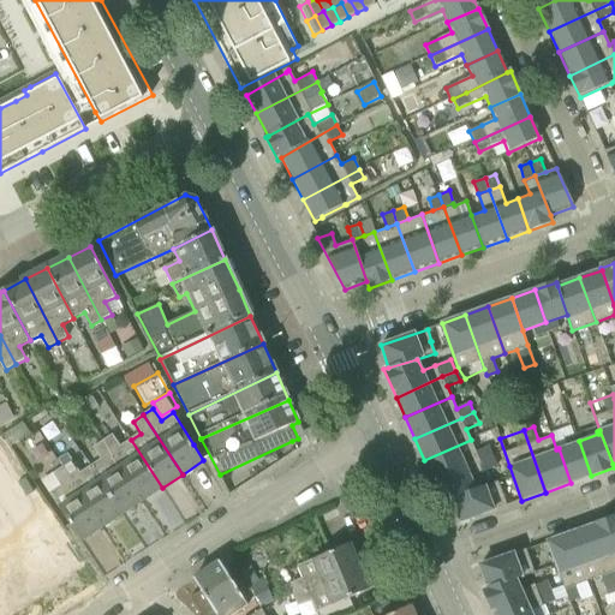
[(142,501),(162,488),(131,440),(120,447),(113,435),(103,441),(142,501)]
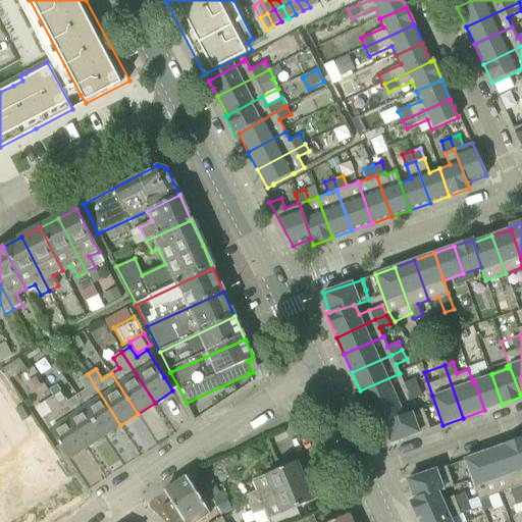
[(369,411),(407,395),(407,394),(408,393),(420,387),(416,379),(405,384),(400,373),(360,390),(369,411)]
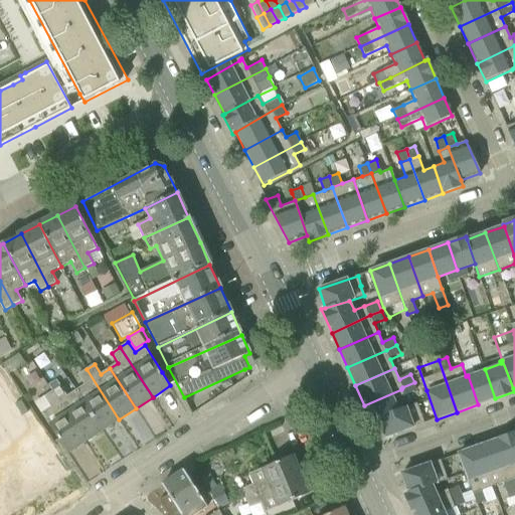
[(103,431),(119,419),(87,369),(77,375),(84,385),(76,390),(103,431)]
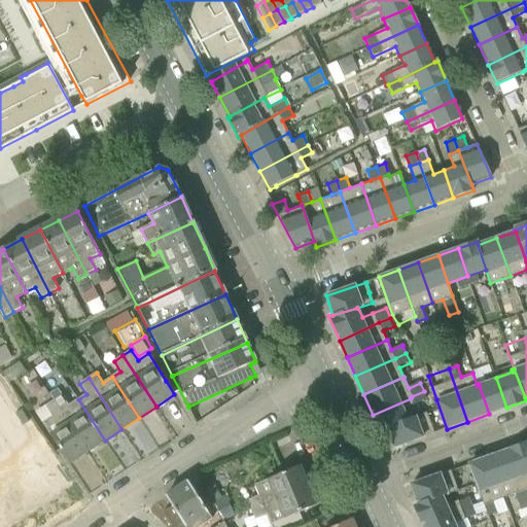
[(489,414),(506,408),(496,378),(479,384),(489,414)]
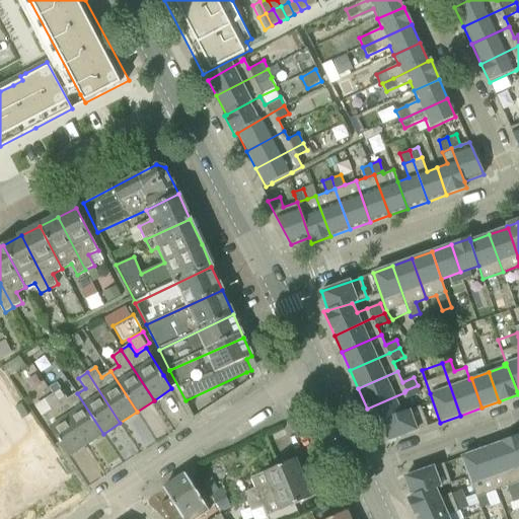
[(87,444),(103,434),(77,393),(68,399),(56,382),(49,386),(54,394),(87,444)]
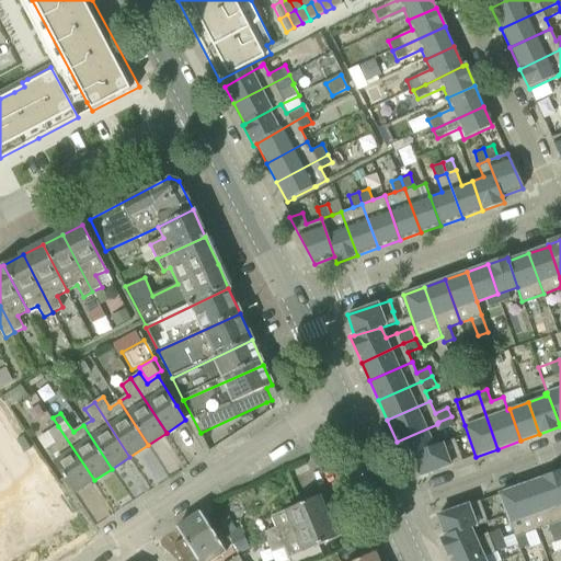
[(413,457),(434,447),(430,436),(441,431),(455,425),(451,416),(438,422),(437,423),(437,424),(397,442),(404,459),(413,457)]
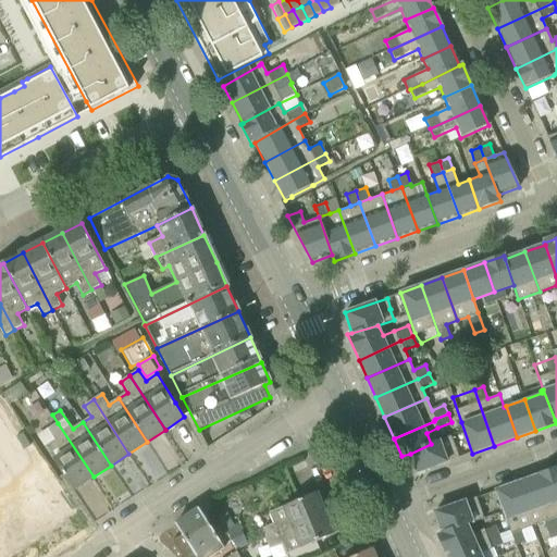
[(74,490),(94,477),(58,423),(48,430),(54,441),(46,446),(74,490)]
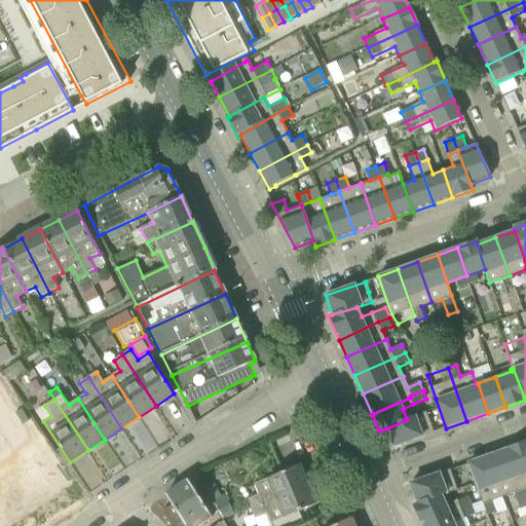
[(15,413),(23,425),(29,421),(22,410),(15,413)]
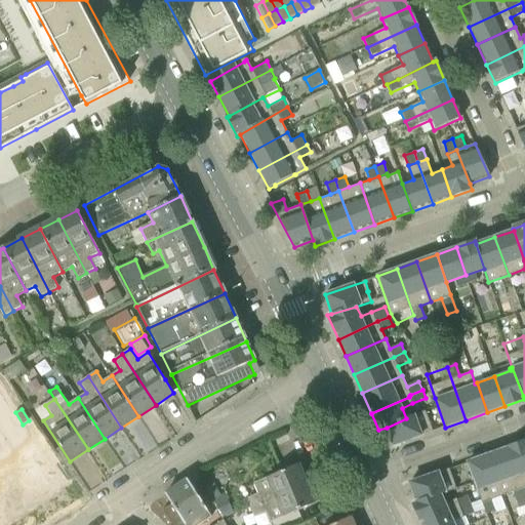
[(393,446),(422,436),(415,414),(406,418),(387,428),(393,446)]
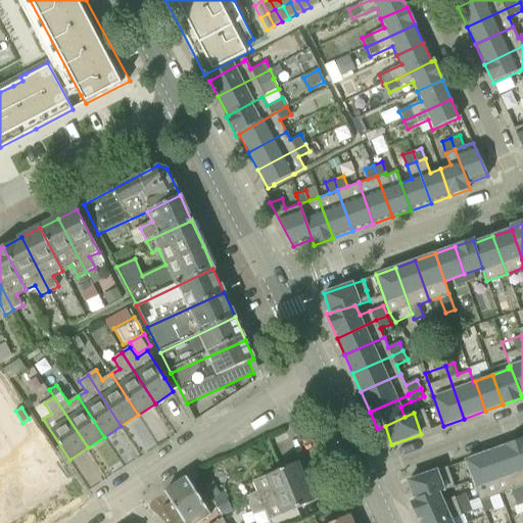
[(21,449),(29,445),(21,435),(15,439),(21,449)]
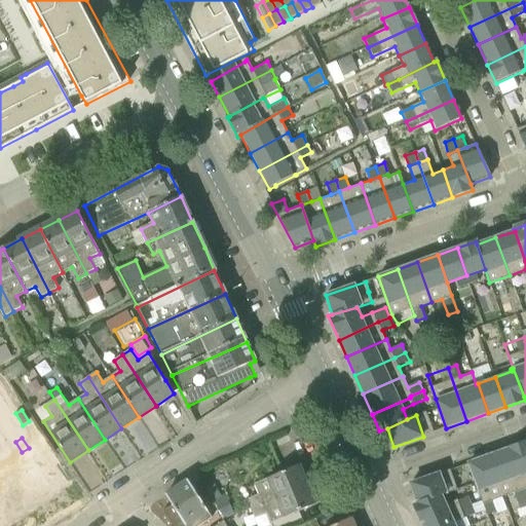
[(15,442),(8,446),(14,456),(22,452),(15,442)]
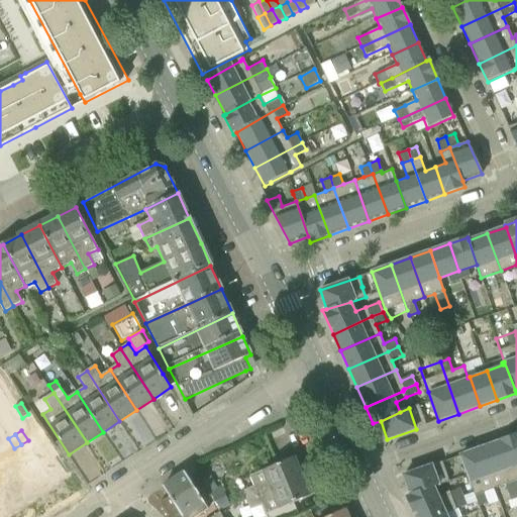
[(516,435),(499,441),(516,488),(516,435)]
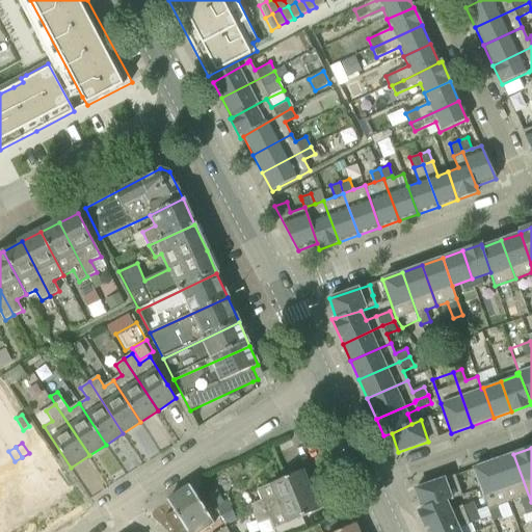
[(531,511),(531,502),(513,454),(494,461),(508,503),(520,499),(525,514),(531,511)]
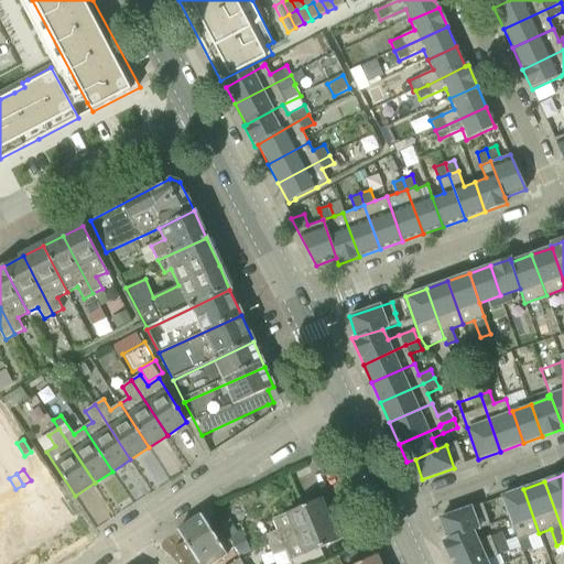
[(56,535),(80,520),(58,487),(35,502),(56,535)]
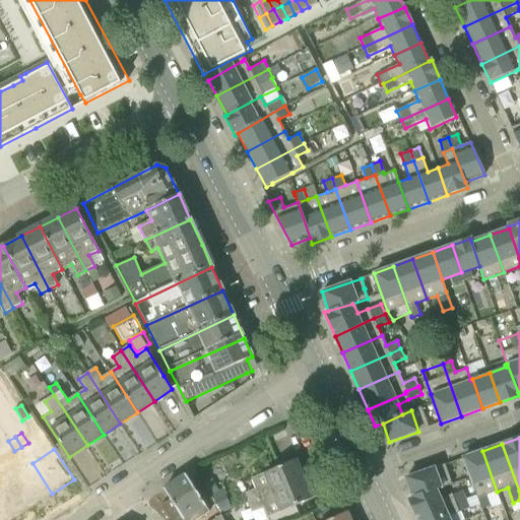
[(488,496),(497,492),(482,451),(463,458),(477,499),(481,509),(491,506),(488,496)]
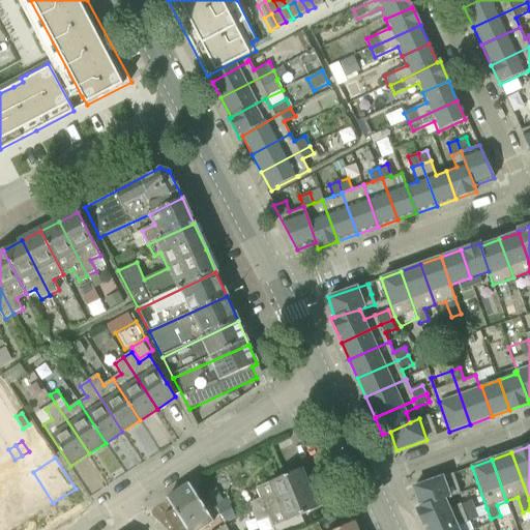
[(248,504),(253,512),(310,489),(301,469),(256,489),(261,499),(248,504)]
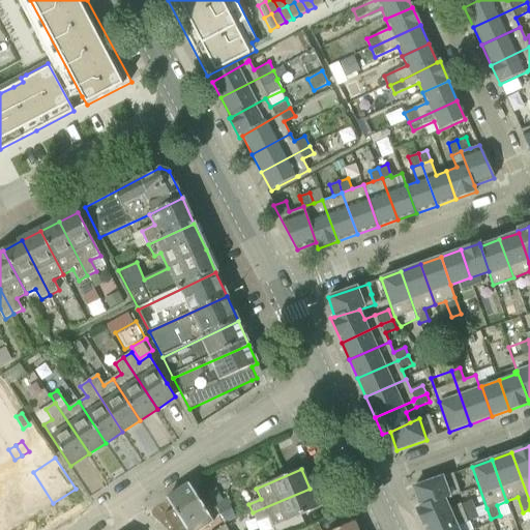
[(31,518),(53,503),(33,472),(11,487),(31,518)]
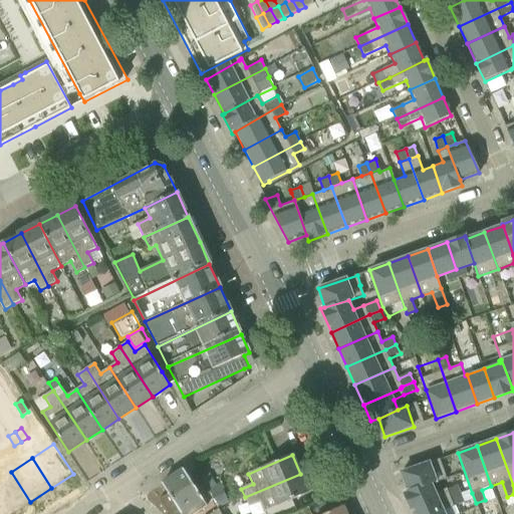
[(438,482),(447,479),(440,460),(402,473),(408,491),(433,484),(435,484),(436,485),(439,483),(438,482)]
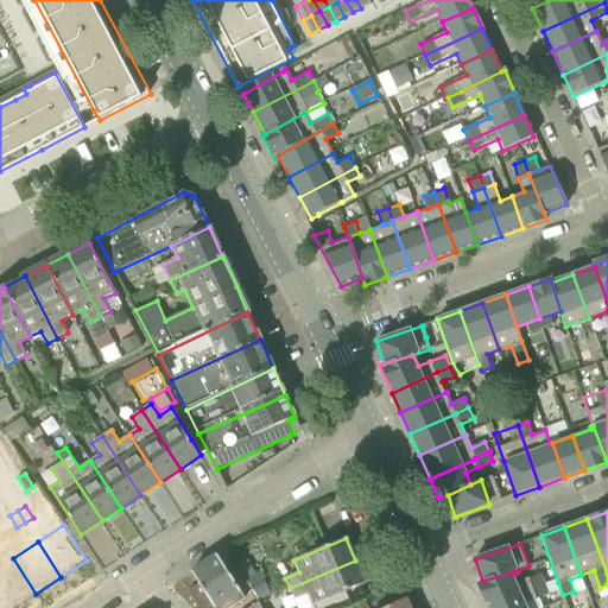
[(189,591),(198,607),(232,607),(246,600),(217,556),(191,572),(200,584),(189,591)]
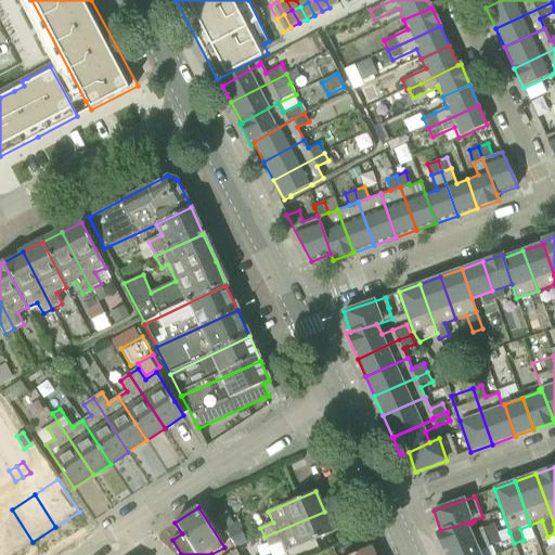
[(0,540),(9,554),(12,554),(33,542),(12,510),(0,516),(0,540)]
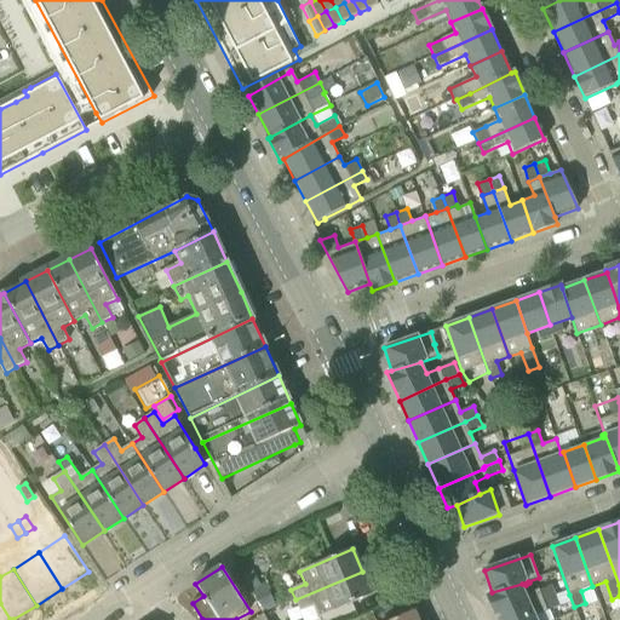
[(314,606),(319,618),(372,596),(362,572),(296,600),(300,610),(314,606)]
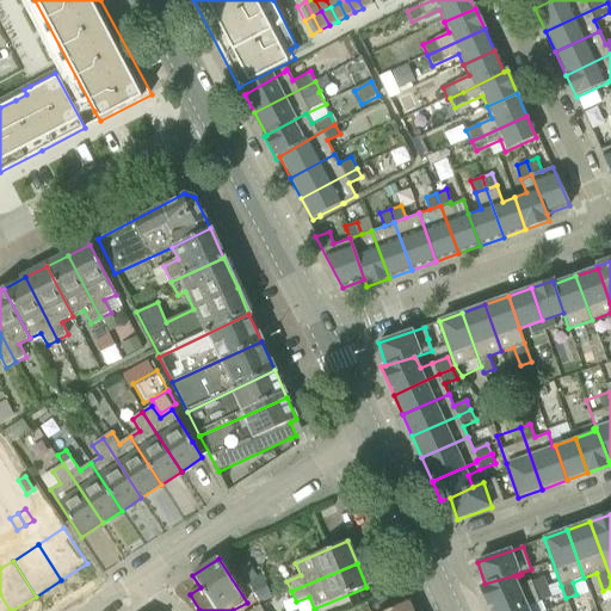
[(260,605),(272,600),(259,573),(245,579),(260,605)]
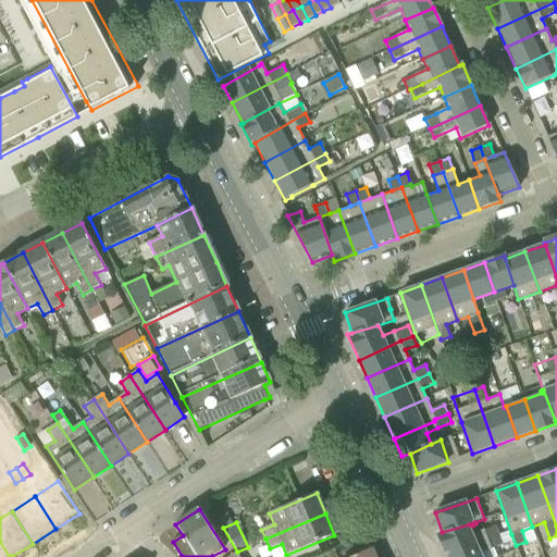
[(447,556),(487,540),(499,534),(496,525),(484,530),(473,534),(469,524),(442,532),(437,534),(447,556)]
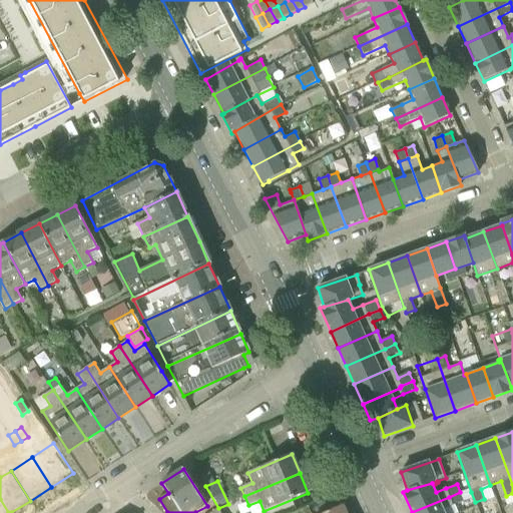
[(445,512),(444,509),(453,506),(464,501),(460,492),(449,497),(412,512),(445,512)]
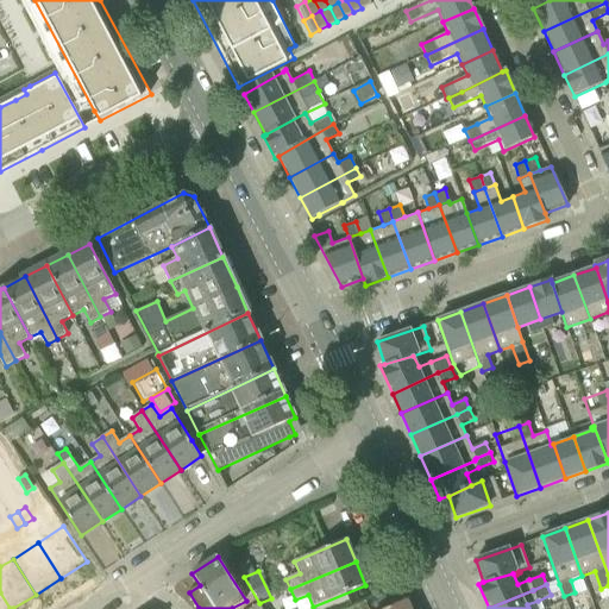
[(10,608),(0,592),(0,608),(10,608)]
